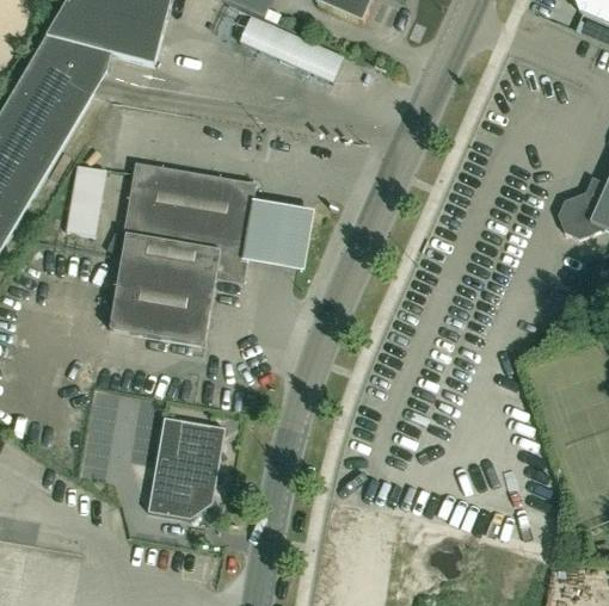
[(0,246),(24,206),(104,70),(110,53),(152,65),(168,0),(65,0),(0,110),(0,246)]
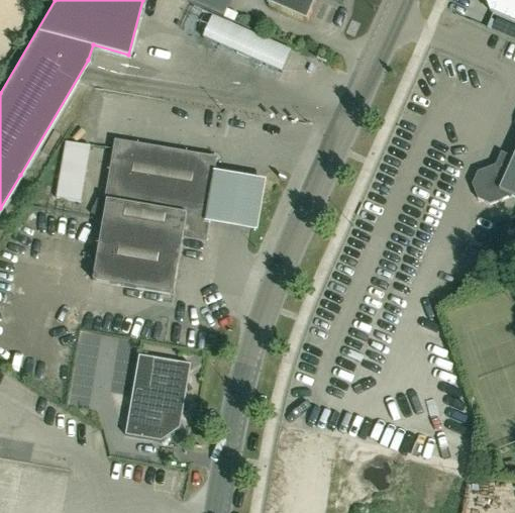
[(192,0),(222,13),(227,0),(192,0)]
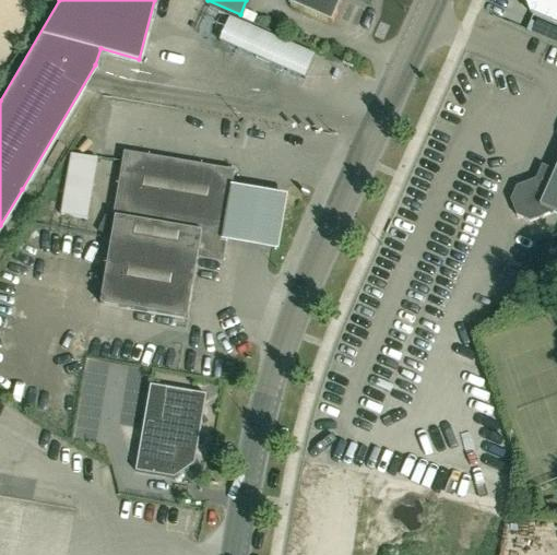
[(367,0),(286,0),(328,19),(335,0),(367,0)]
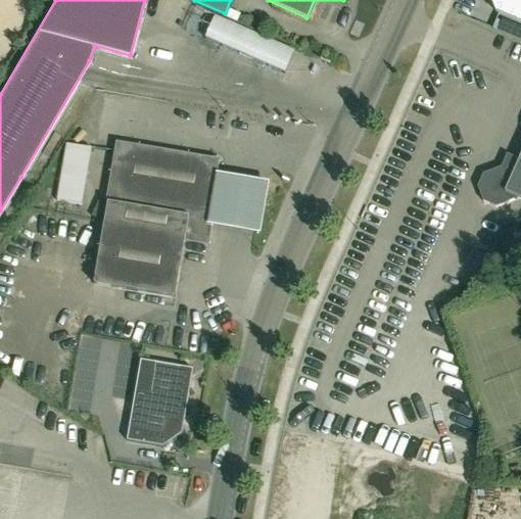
[(492,0),(496,9),(520,20),(520,0),(492,0)]
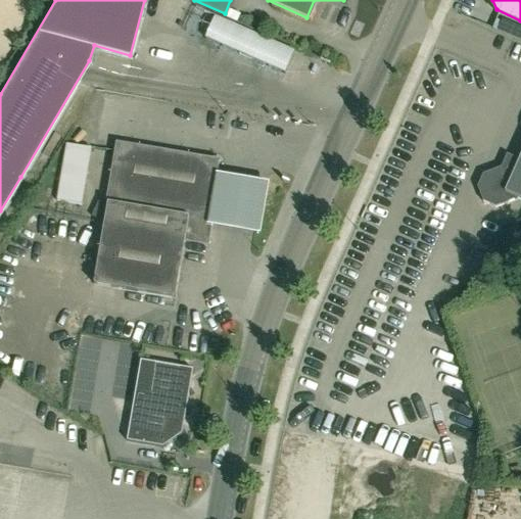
[(234,48),(244,27),(212,13),(203,35),(234,48)]
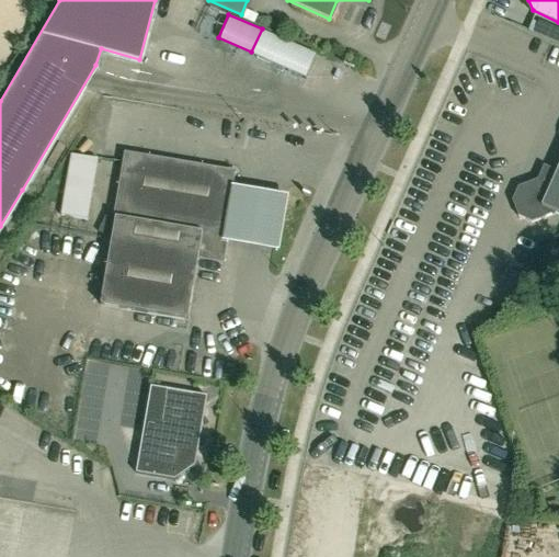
[(262,29),(251,52),(266,59),(277,35),(262,29)]
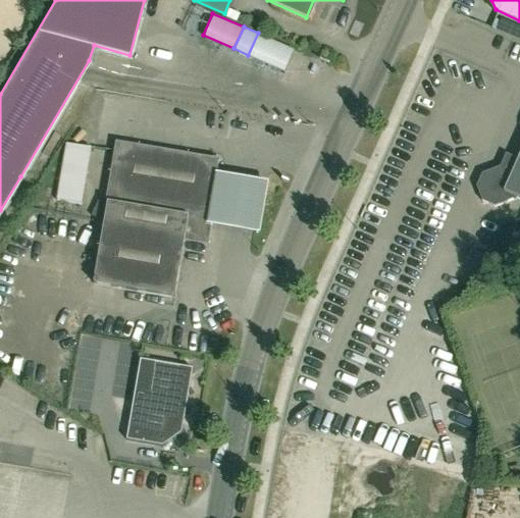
[(258,33),(248,55),(282,69),(293,48),(258,33)]
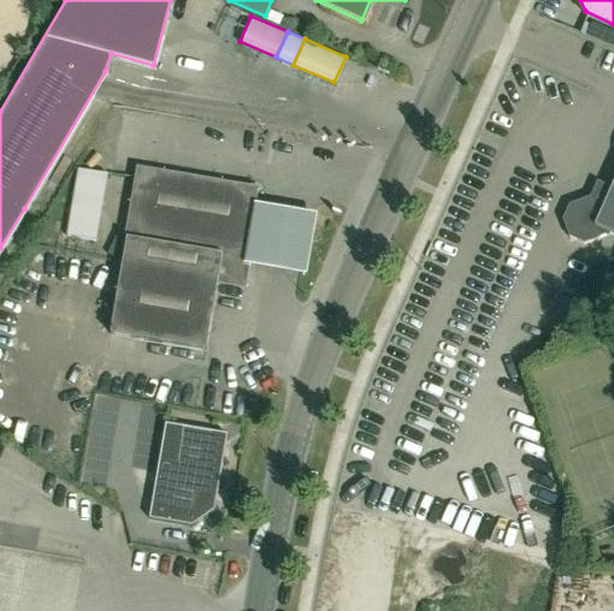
[(241,272),(252,208),(255,191),(249,183),(134,164),(122,235),(124,236),(108,331),(205,346),(217,276),(232,278),(241,272)]
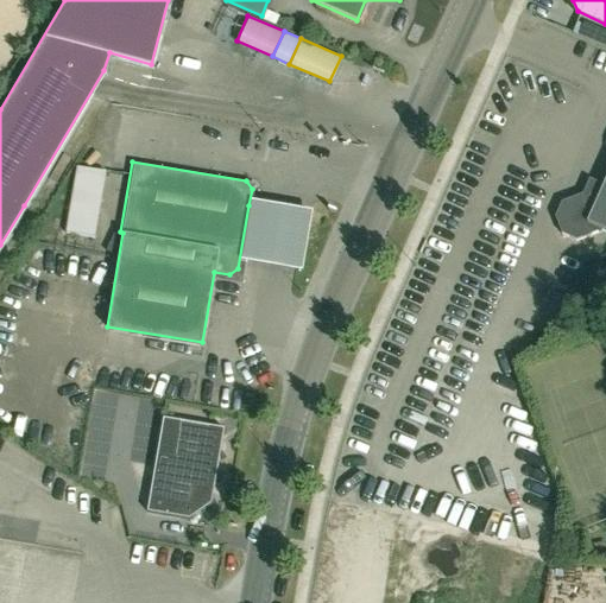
[(106,170),(76,165),(67,230),(95,235),(106,170)]
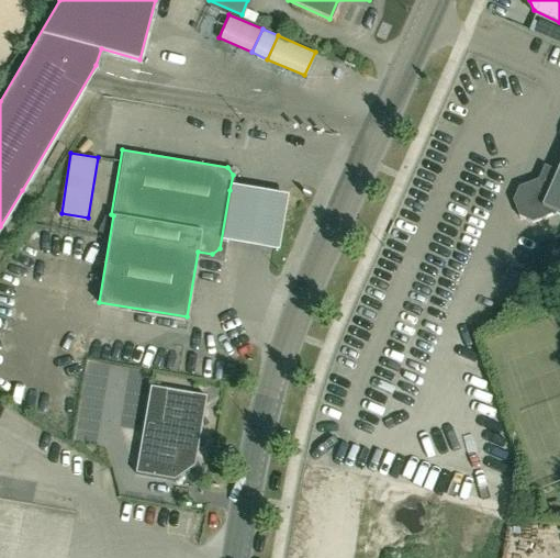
[(553,209),(559,193),(559,169),(556,168),(544,163),(537,177),(518,183),(512,198),(518,212),(530,218),(553,209)]
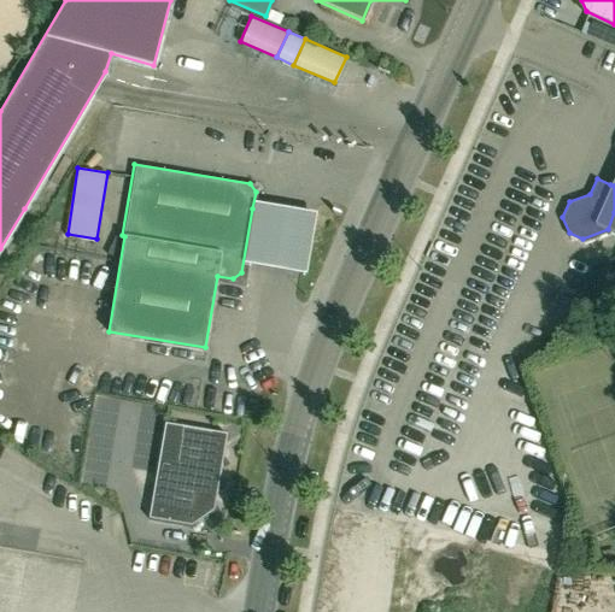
[(303,270),(314,207),(250,196),(239,259),(303,270)]
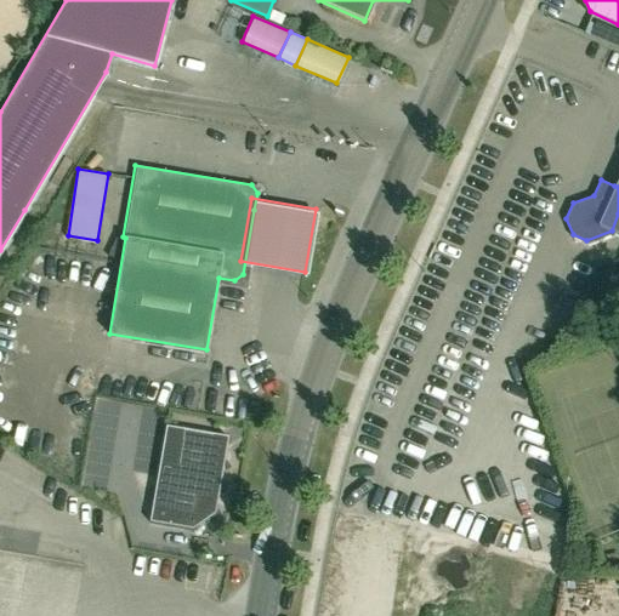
[(192,526),(214,511),(227,434),(165,423),(148,519),(192,526)]
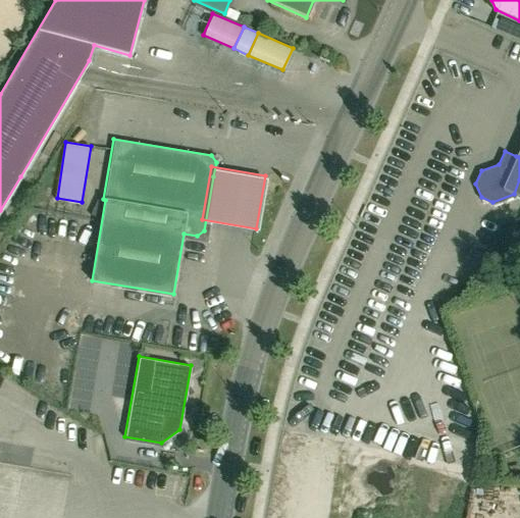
[(461,429),(451,430),(455,453),(465,451),(461,429)]
